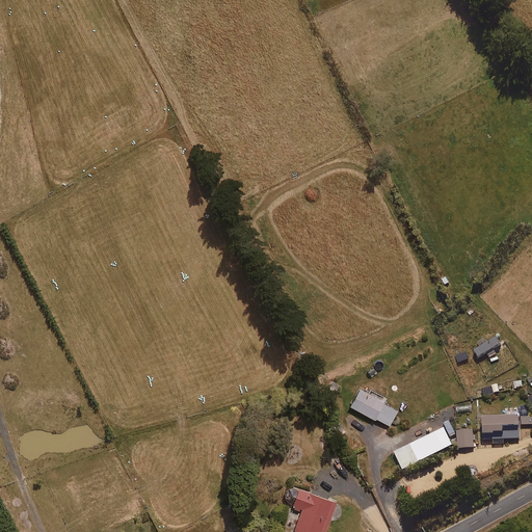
[(371,391),(370,394),(358,388),(349,405),(389,426),(397,409),(383,402),(386,399),(371,391)]
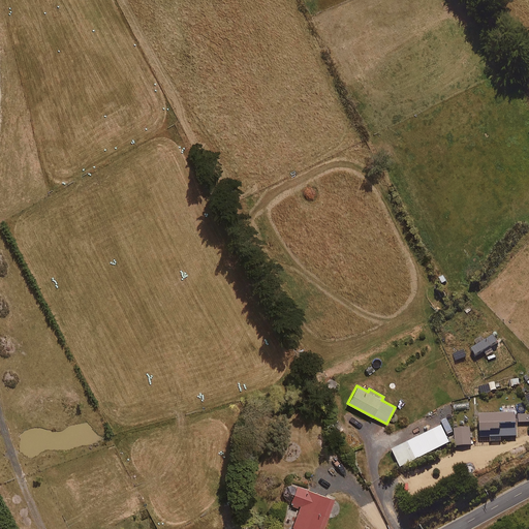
[(528,422),(528,413),(480,415),(480,438),(491,438),(491,441),(501,441),(501,437),(517,436),(517,423),(528,422)]
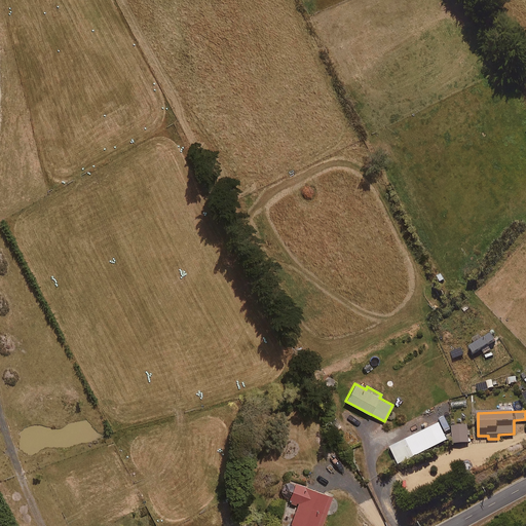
[(399,465),(447,440),(439,423),(389,448),(399,465)]
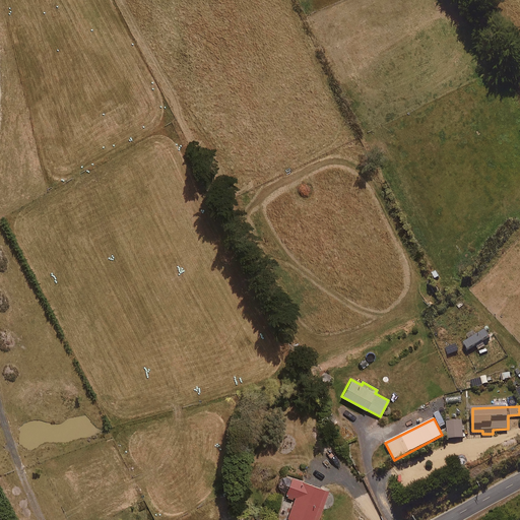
[(448,439),(463,438),(462,420),(447,421),(448,439)]
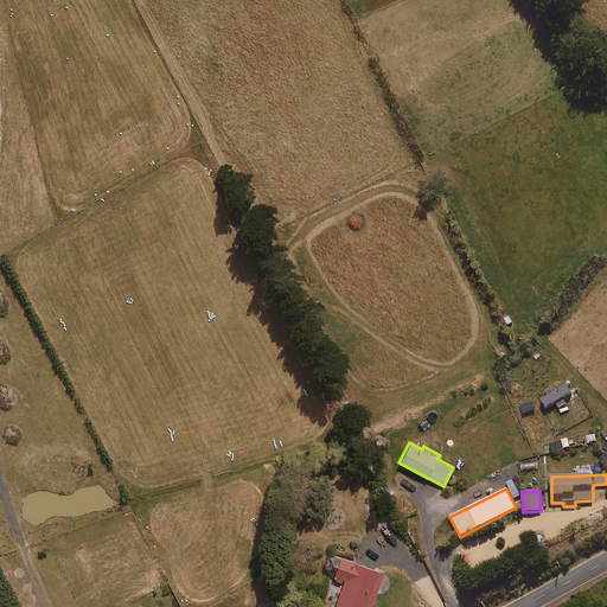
[(370,606),(383,573),(340,557),(332,579),(343,582),(334,604),(342,606),(340,606),(370,606)]
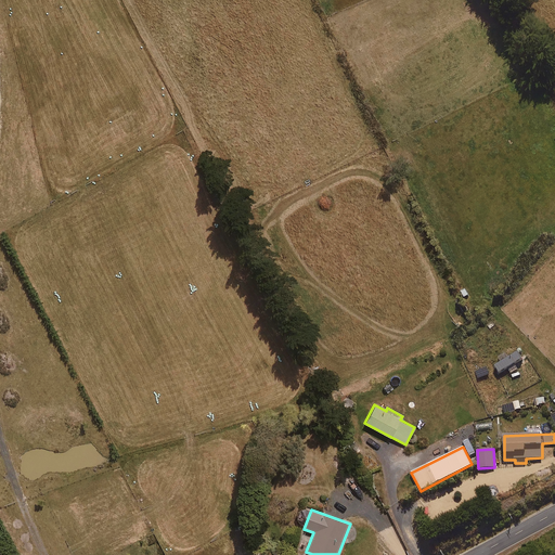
All buildings are outlined.
